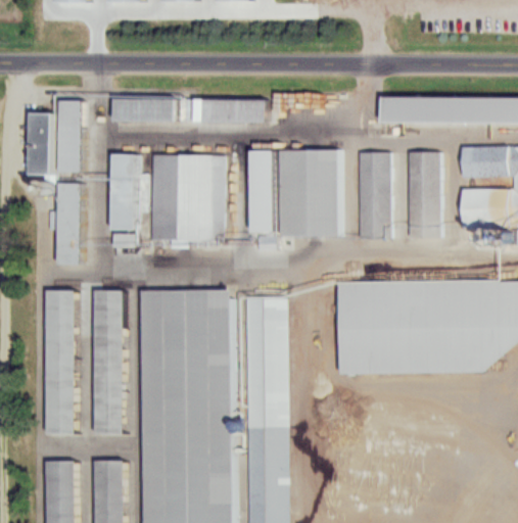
[(517,124),(517,97),(380,95),(379,123),(517,124)]
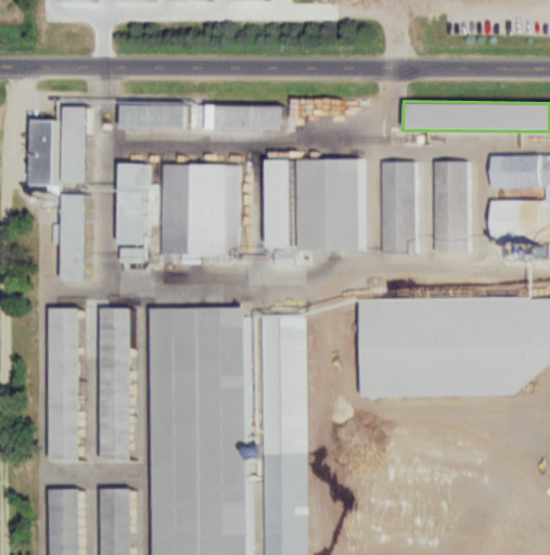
[(186,129),(186,105),(118,104),(118,129),(186,129)]
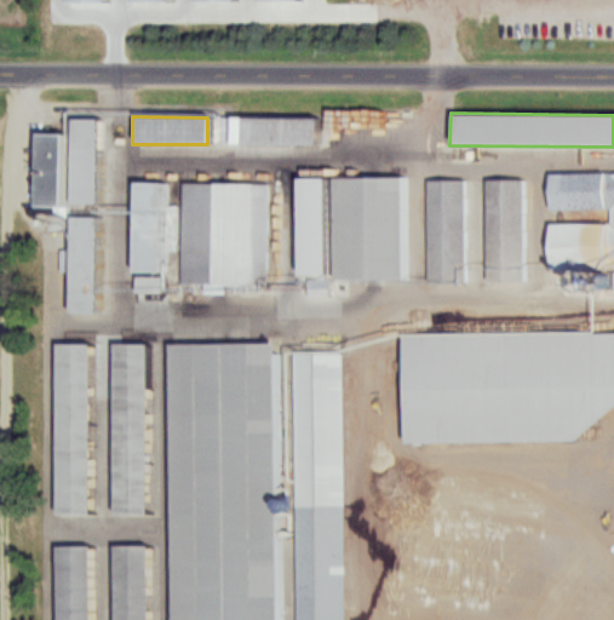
[(96,205),(96,119),(68,119),(68,205),(96,205)]
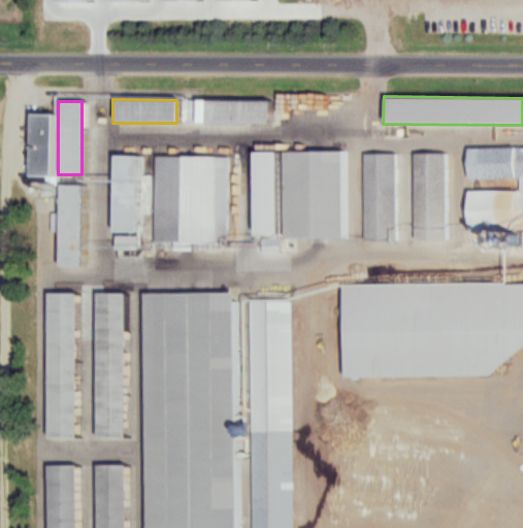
[(269,123),(269,101),(181,101),(181,123),(269,123)]
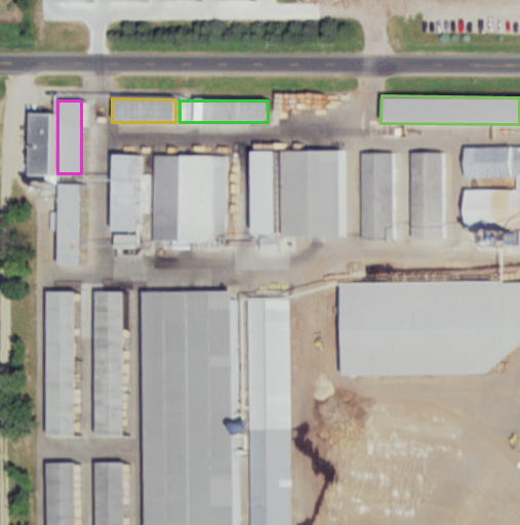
[(28,176),(52,176),(52,114),(28,114),(28,176)]
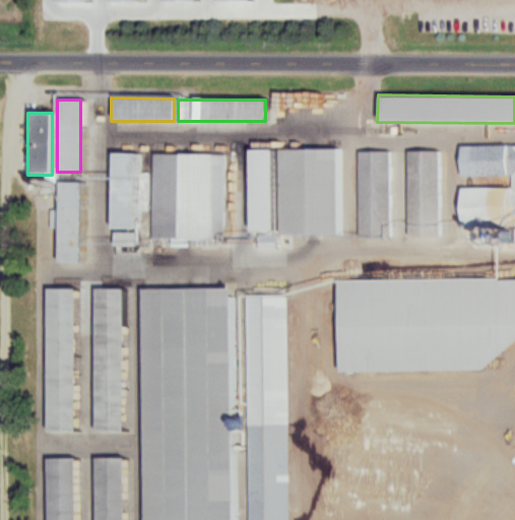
[(514,223),(514,144),(457,145),(458,176),(508,175),(508,187),(457,188),(458,225),(514,223)]
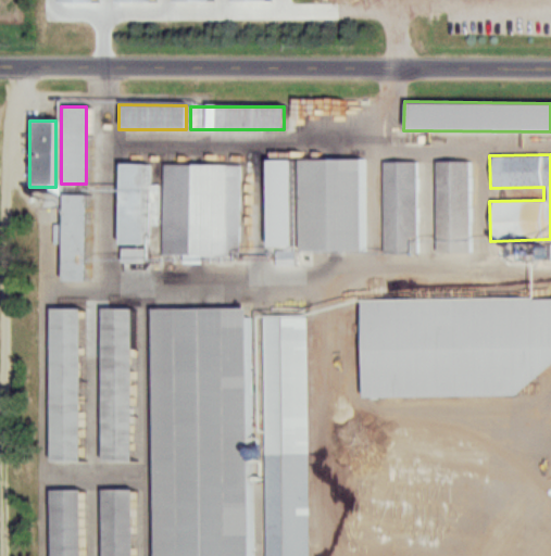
[(360,160),(297,160),(297,253),(360,253),(360,160)]
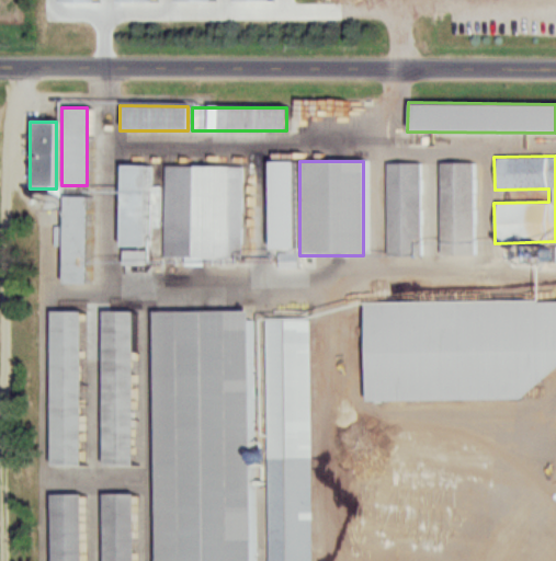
[(438,255),(472,255),(471,162),(438,163),(438,255)]
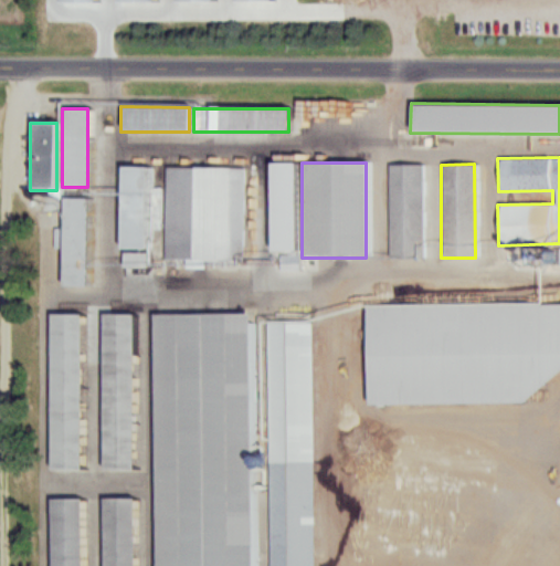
[(387,259),(421,259),(421,166),(387,166),(387,259)]
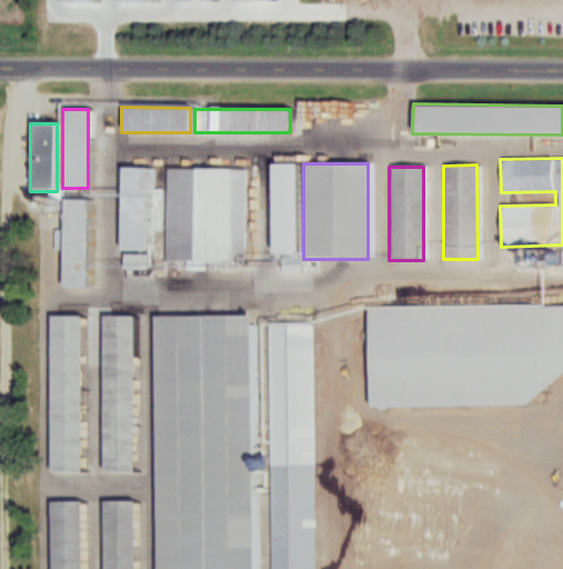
[(120,251),(149,252),(150,168),(121,168),(120,251)]
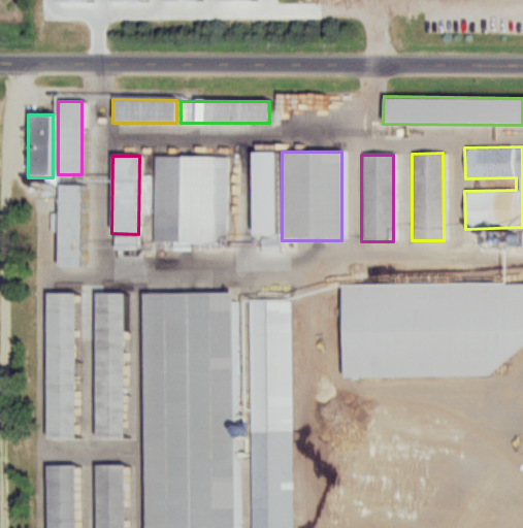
[(152,242),(223,243),(225,157),(153,156),(152,242)]
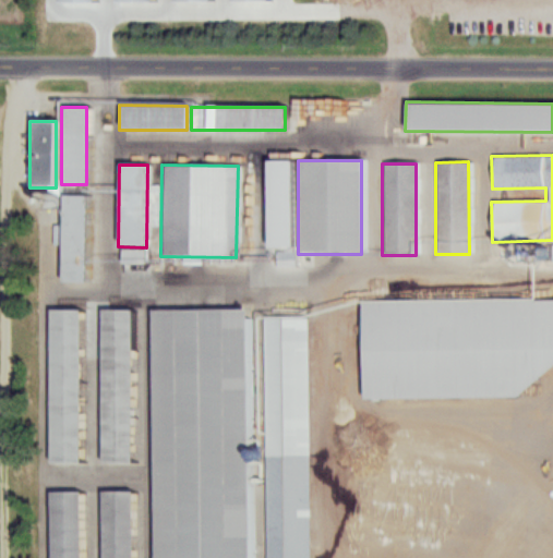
[(85,195),(60,195),(59,282),(84,282),(85,195)]
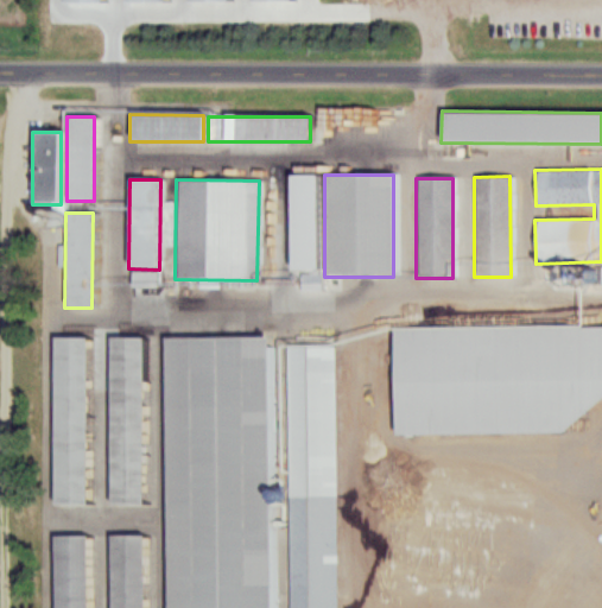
[(130,272),(130,287),(156,287),(156,272),(130,272)]
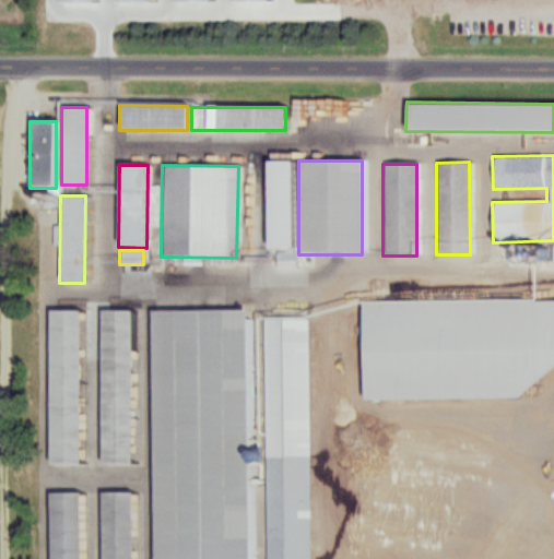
[(362,400),(520,399),(520,381),(543,381),(543,361),(553,361),(553,300),(361,302),(362,400)]
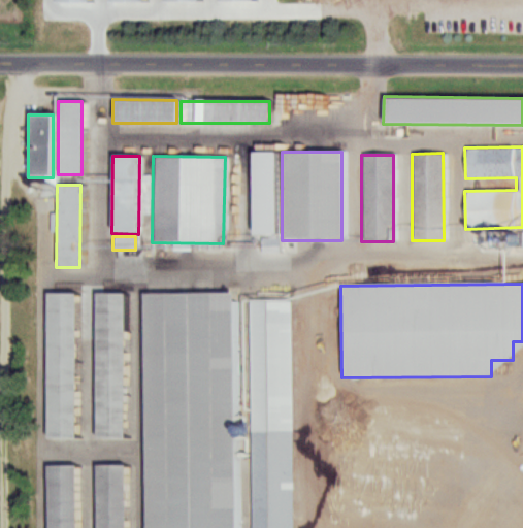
[(45,438),(75,438),(75,294),(44,294),(45,438)]
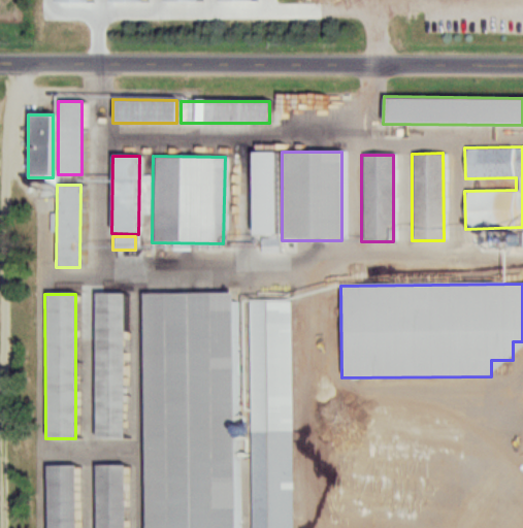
[(123,294),(94,294),(94,438),(124,438),(123,294)]
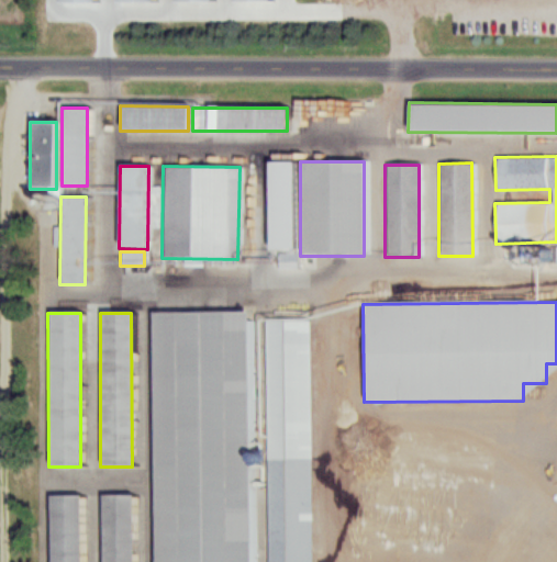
[(151,314),(153,561),(251,561),(248,313),(151,314)]
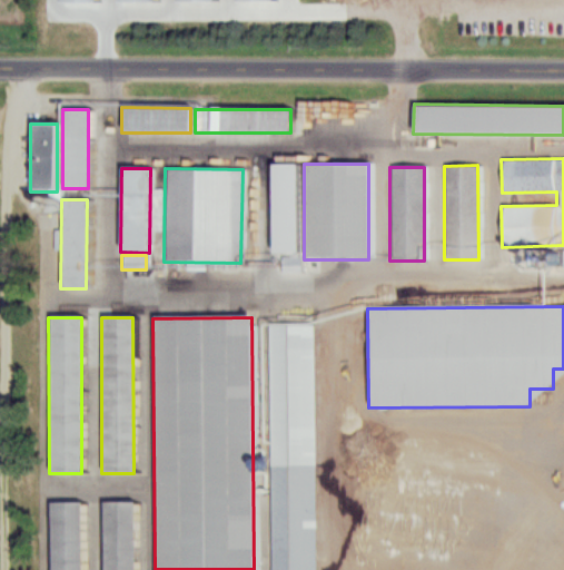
[(313,569),(310,324),(266,324),(267,569),(313,569)]
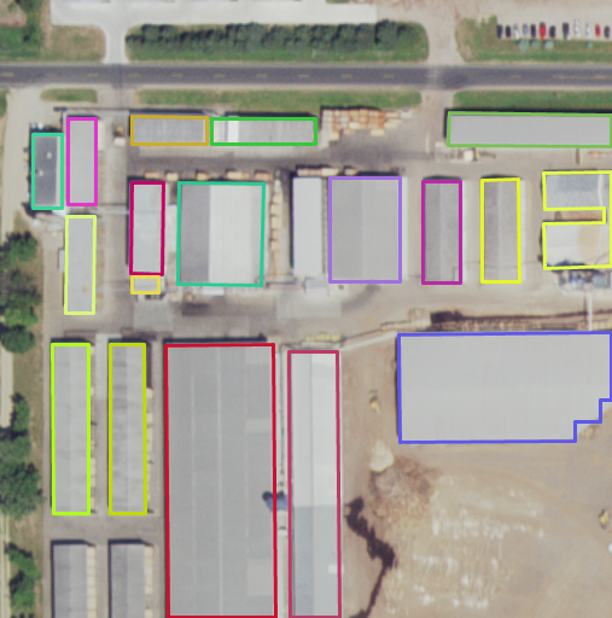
[(145,617),(145,544),(111,546),(111,617),(145,617)]
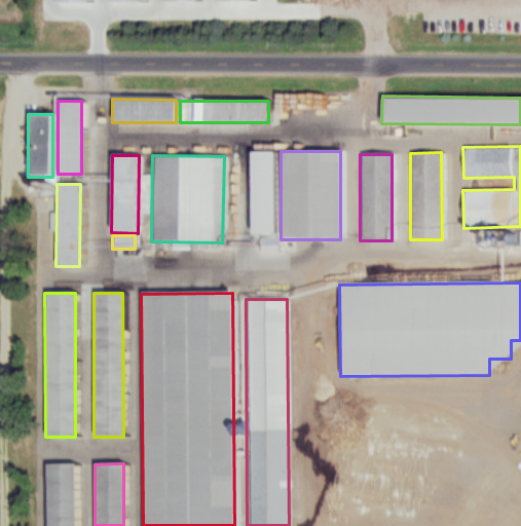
[(46,464),(45,525),(75,525),(75,464),(46,464)]
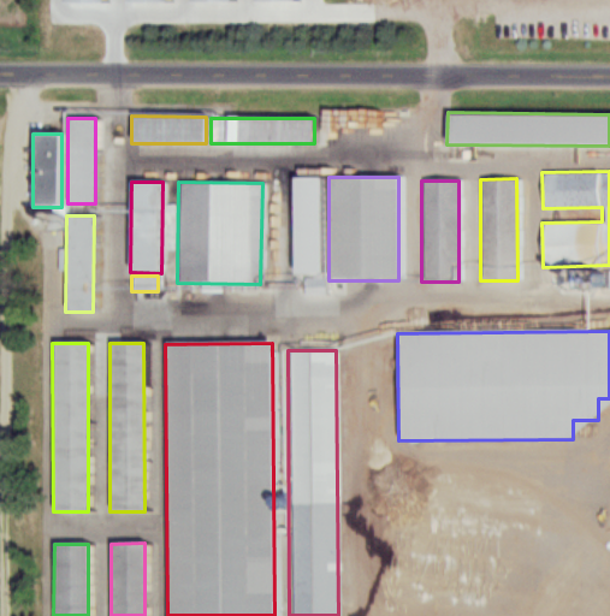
[(609,615),(609,570),(587,603),(608,615),(609,615)]
